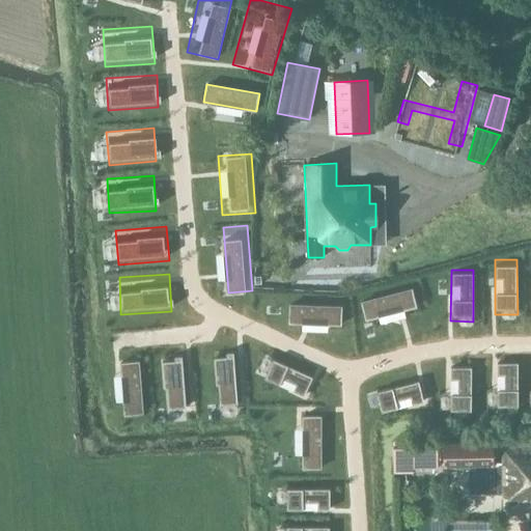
[(413,288),(360,300),(366,326),(419,313),(413,288)]
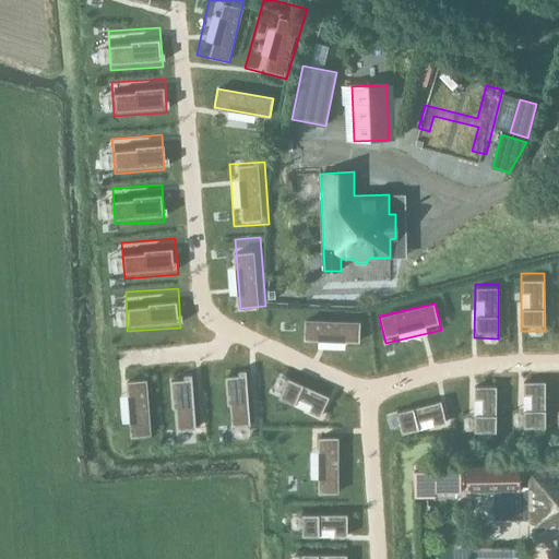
[(304,310),(302,343),(360,344),(360,311),(304,310)]
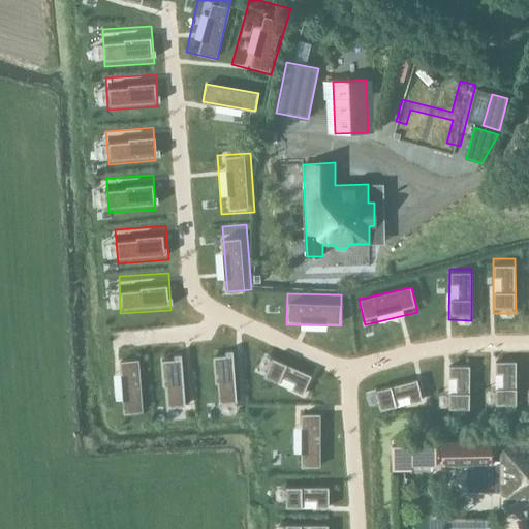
[(180,343),(159,344),(162,406),(183,406),(180,343)]
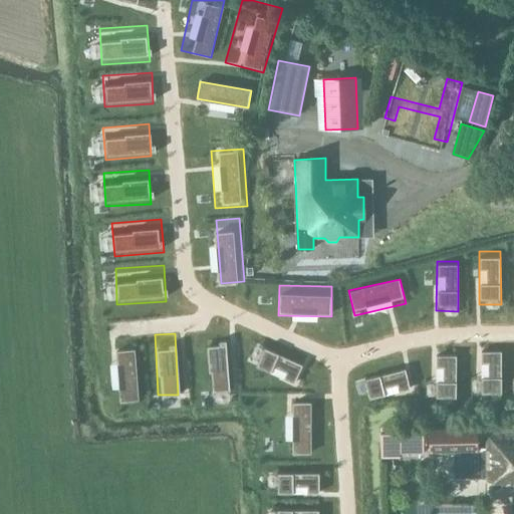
[(226,333),(207,334),(211,394),(230,393),(226,333)]
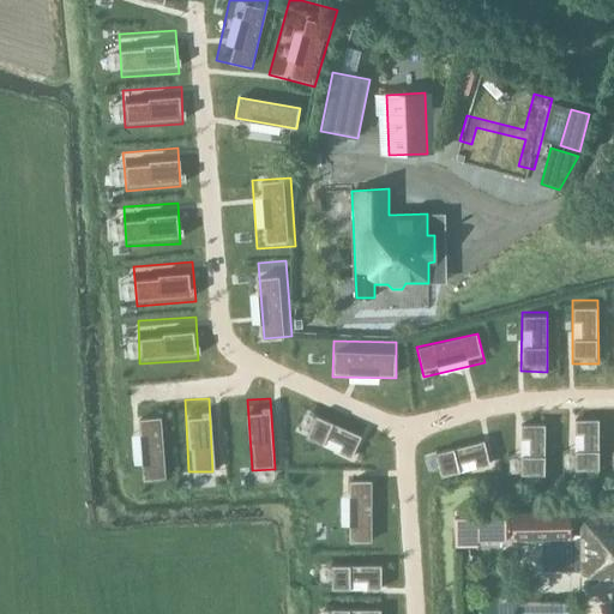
[(161,404),(138,405),(143,479),(166,477),(161,404)]
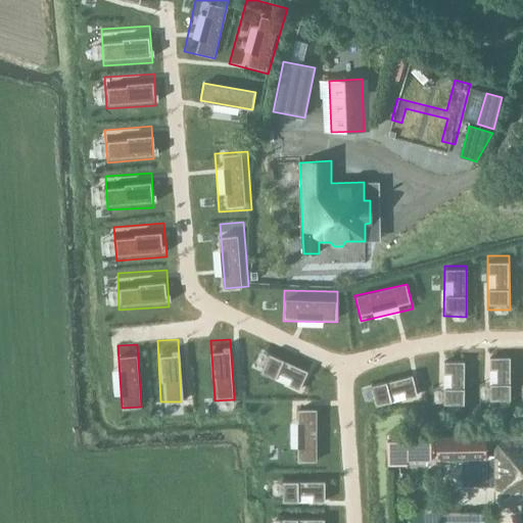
[(308,367),(263,349),(253,374),(299,391),(308,367)]
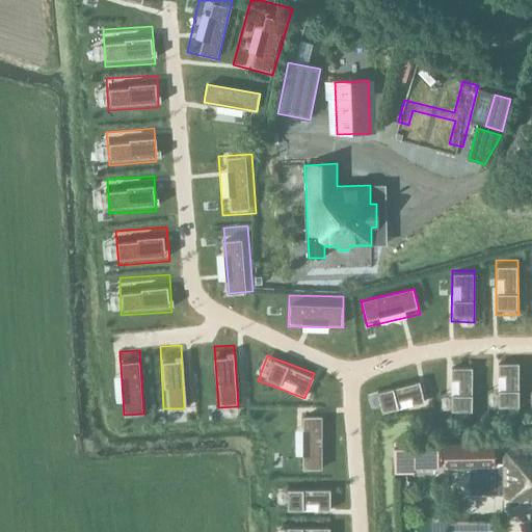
[(520,363),(500,363),(499,405),(519,405),(520,363)]
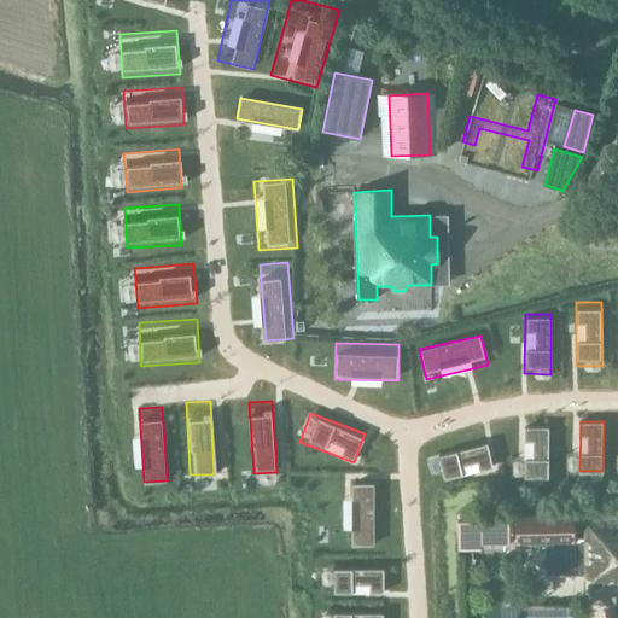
[(549,427),(525,427),(525,478),(549,478),(549,427)]
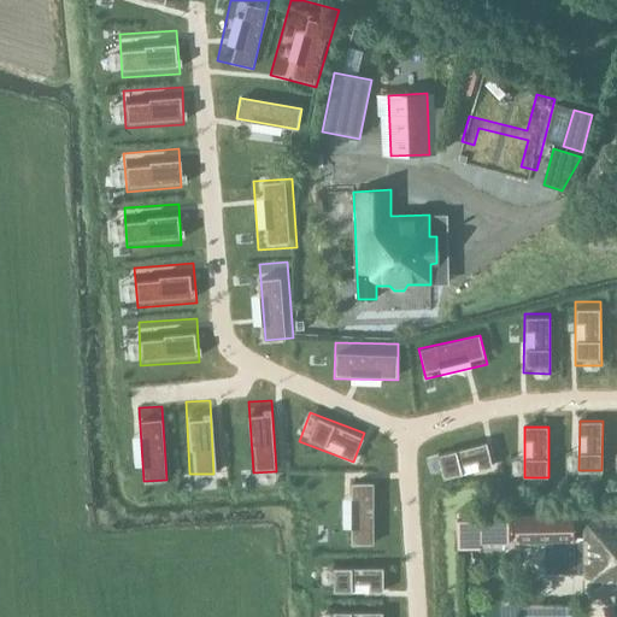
[(487,442),(439,454),(445,477),(492,465),(487,442)]
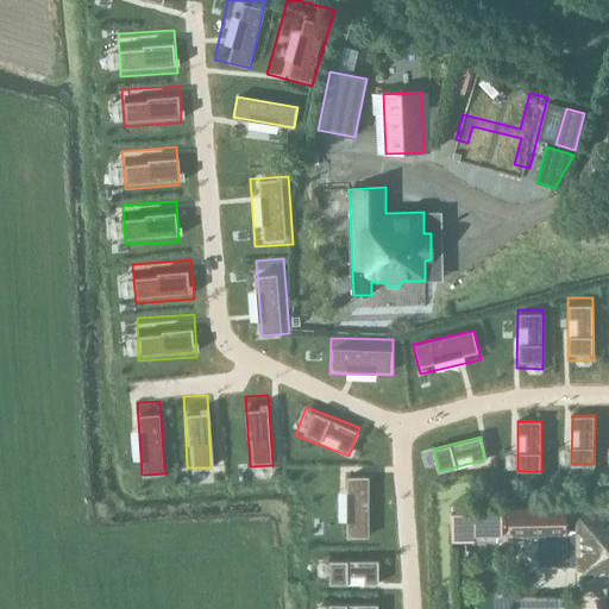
[(119,485),(139,487),(140,450),(120,450),(119,485)]
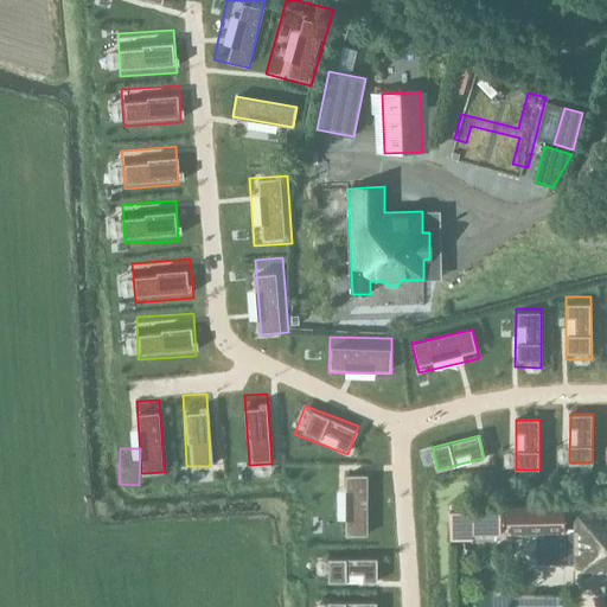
[(343,479),(345,538),(371,538),(369,479),(343,479)]
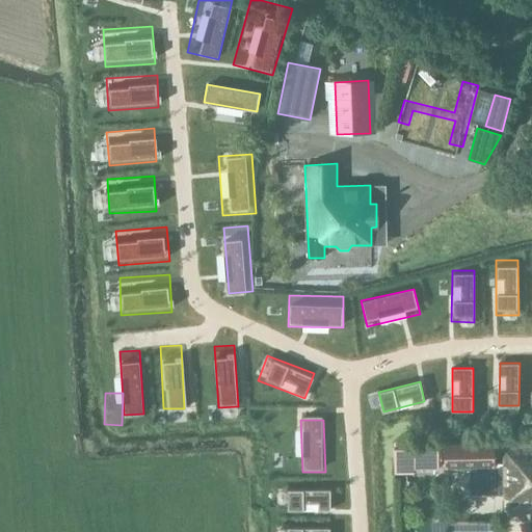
[(296,428),(273,432),(275,445),(298,441),(296,428)]
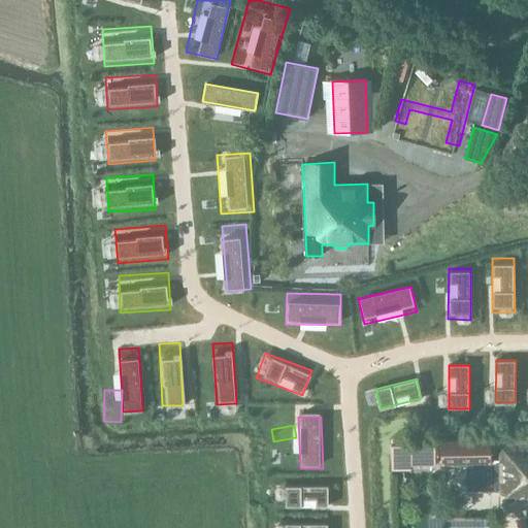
[(323,459),(337,459),(338,433),(323,433),(323,459)]
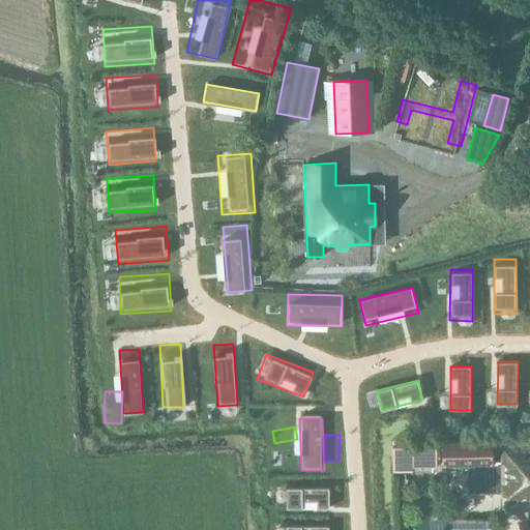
[(520,498),(529,498),(529,440),(505,440),(505,494),(520,495),(520,498)]
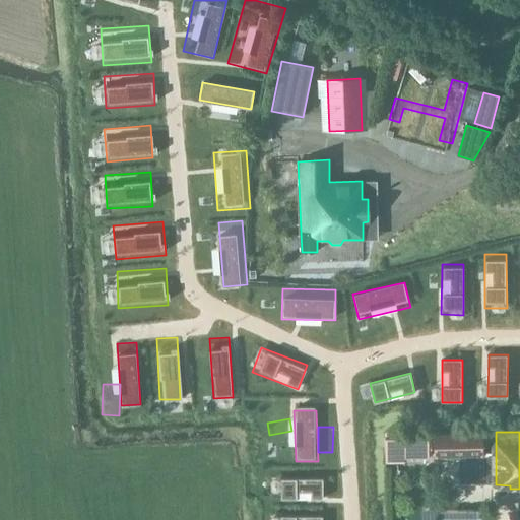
[(436,455),(485,455),(485,433),(436,433),(436,455)]
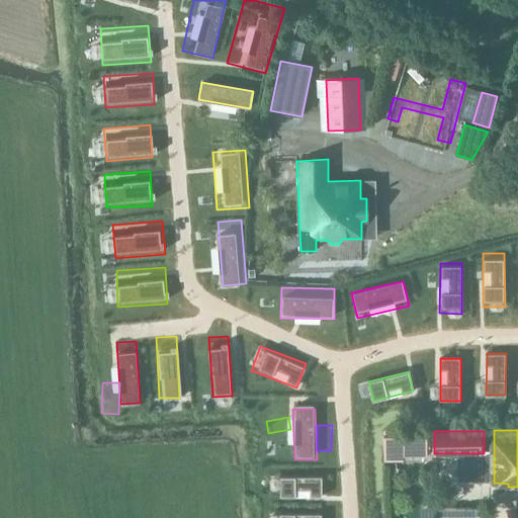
[(403,456),(427,456),(427,434),(403,434),(403,437),(384,437),(384,453),(403,453),(403,456)]
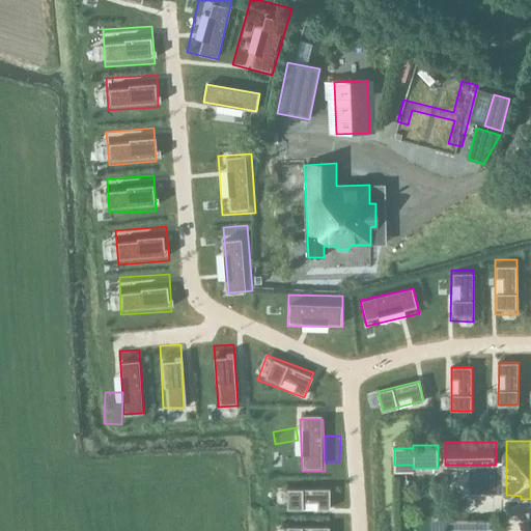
[(332,488),(282,488),(283,514),(333,513),(332,488)]
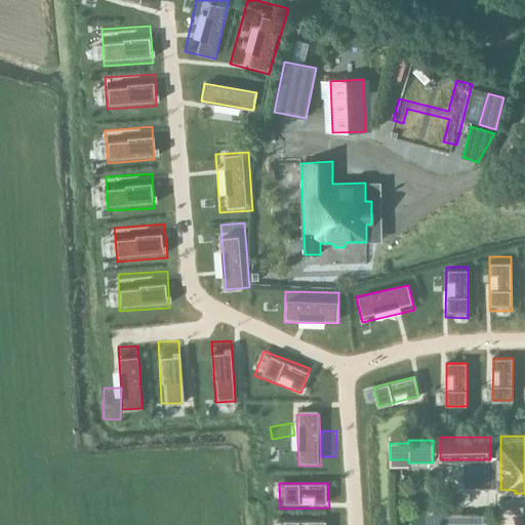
[(486,524),(486,514),(441,515),(441,524),(486,524)]
